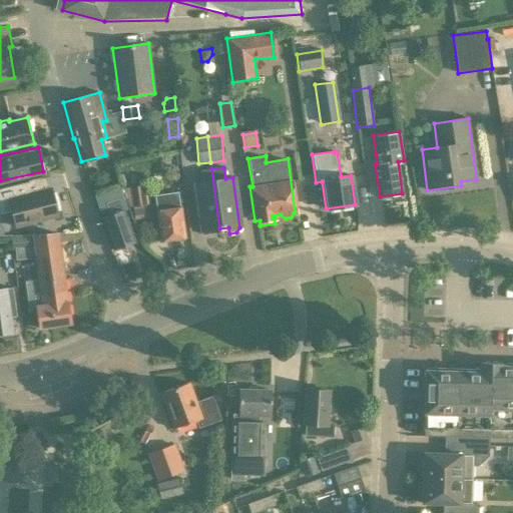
[(211,168),(200,170),(201,182),(194,183),(200,229),(201,235),(214,234),(213,227),(217,227),(217,228),(219,228),(211,168)]
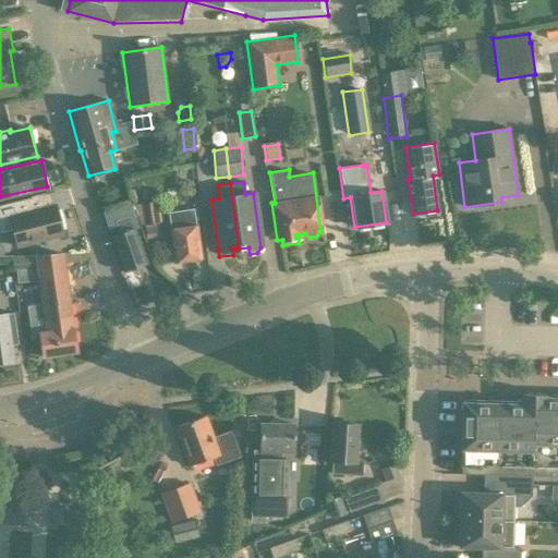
[(32,198),(0,206),(0,232),(13,230),(17,246),(61,235),(53,205),(51,206),(48,193),(31,197),(32,198)]
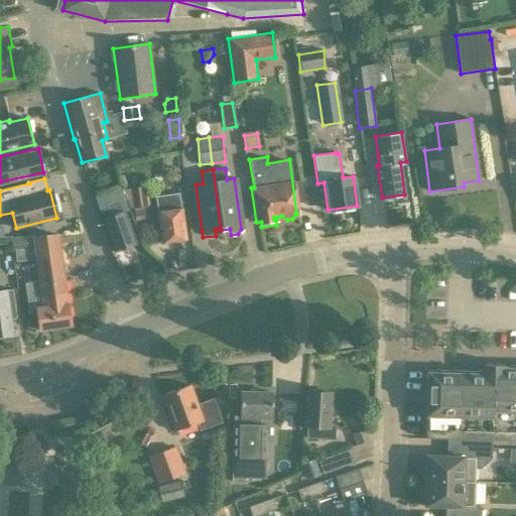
[(126,189),(127,196),(131,209),(148,206),(145,186),(126,189)]
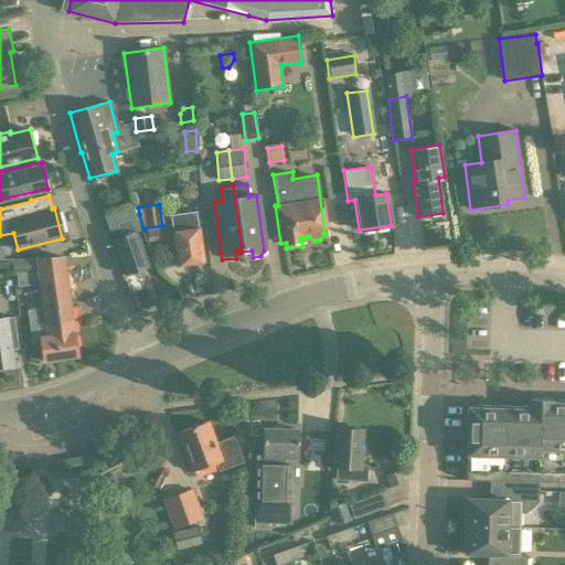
[(203,262),(199,227),(196,211),(170,214),(172,223),(173,232),(172,233),(177,266),(203,262)]
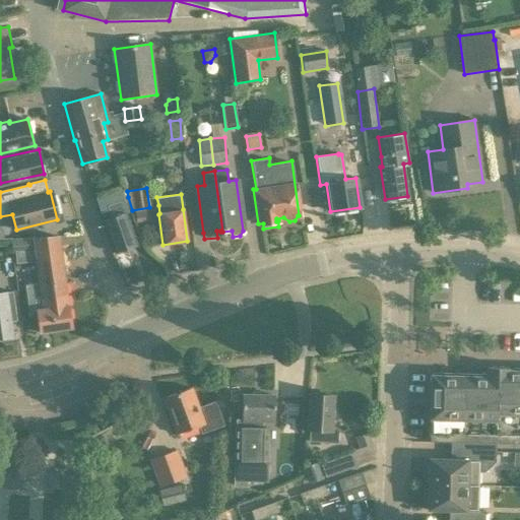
[(106,206),(110,218),(103,221),(114,253),(136,245),(124,213),(120,201),(106,206)]
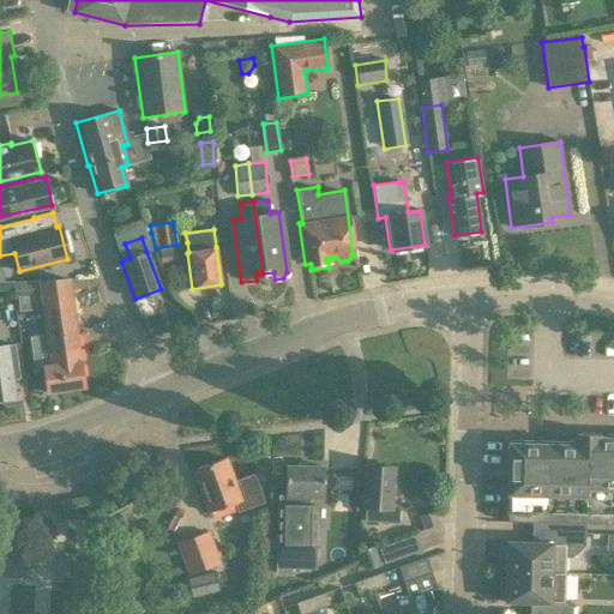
[(37,280),(11,282),(13,299),(17,299),(18,311),(43,311),(46,335),(30,337),(35,368),(43,368),(47,392),(84,386),(68,278),(40,283),(37,280)]
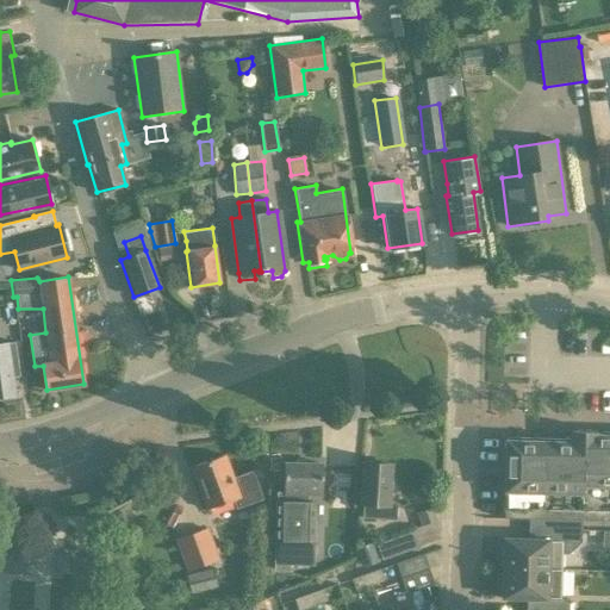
[(0,323),(0,396),(13,394),(11,377),(19,375),(11,322),(0,323)]
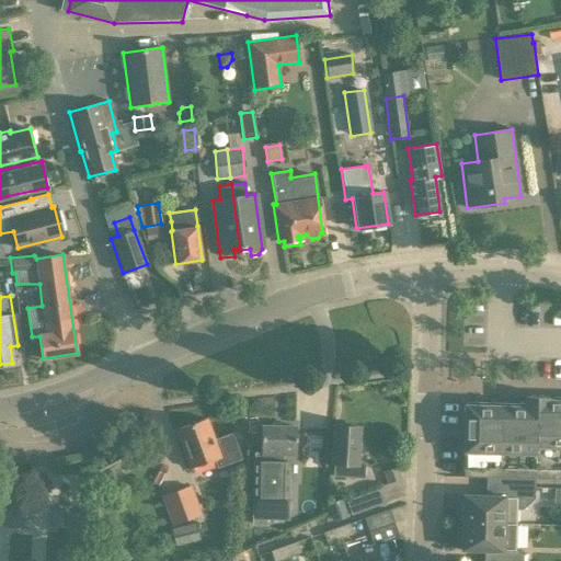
[(524,404),(465,403),(462,477),(496,478),(534,479),(560,480),(560,398),(524,397),(524,404)]
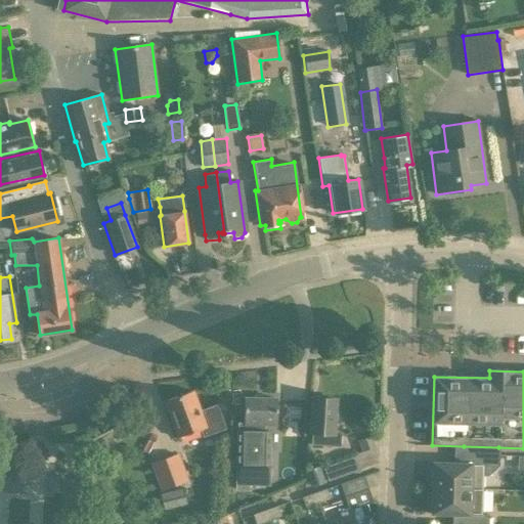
[(163,401),(177,438),(200,430),(203,437),(224,429),(216,405),(200,410),(191,390),(163,401)]
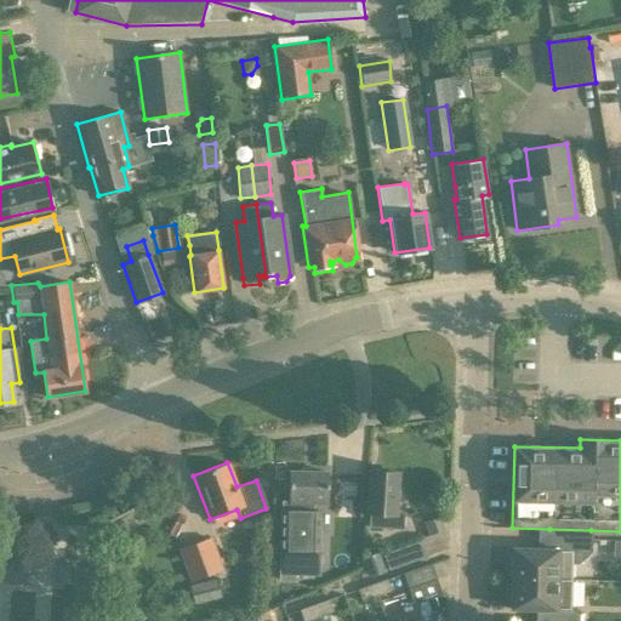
[(328,472),(289,472),(288,501),(281,501),(280,511),(279,550),(288,550),(288,560),(318,560),(318,551),(319,511),(312,511),(312,503),(326,503),(328,472)]
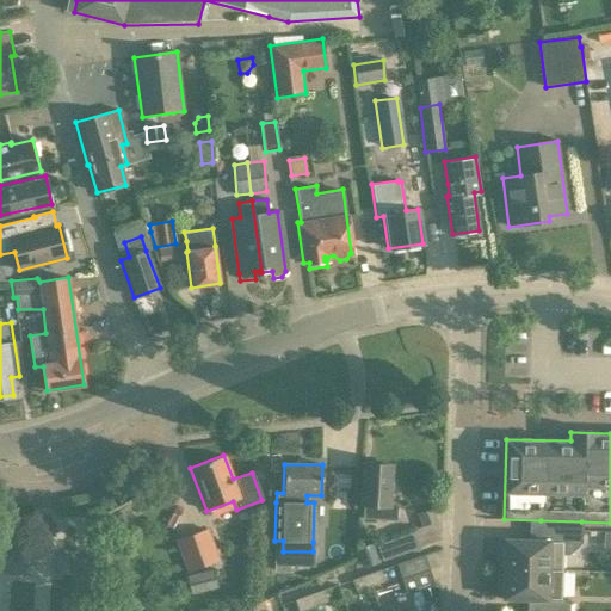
[(396,506),(389,506),(392,466),(362,464),(359,505),(363,505),(362,519),(395,522),(396,506)]
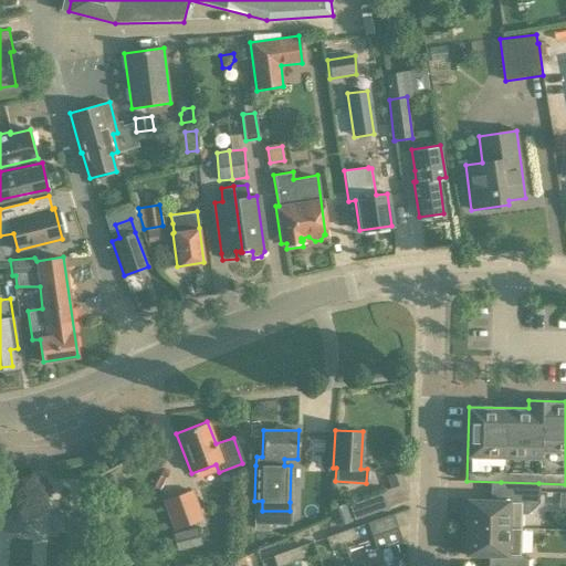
[(461,527),(521,530),(521,513),(527,513),(537,503),(538,483),(501,482),(501,501),(467,500),(465,504),(461,504),(461,527)]
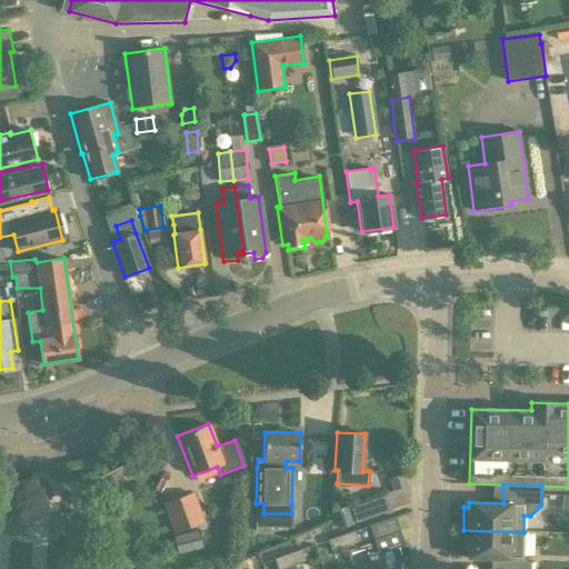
[(191,493),(165,503),(175,532),(202,522),(191,493)]
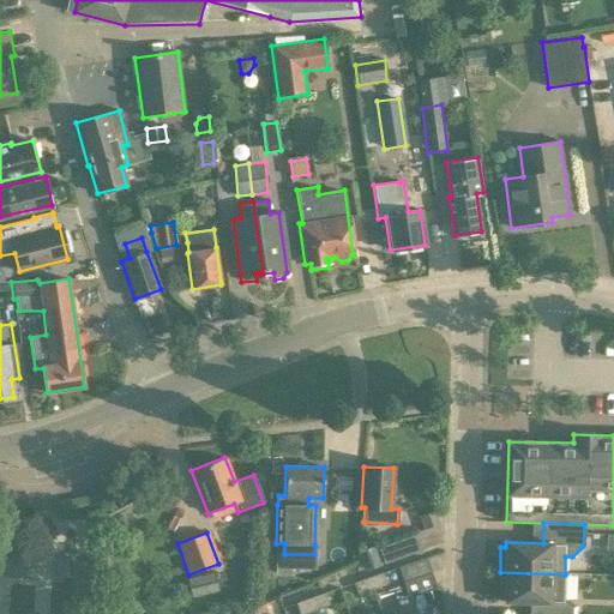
[(378,548),(384,564),(422,551),(417,535),(378,548)]
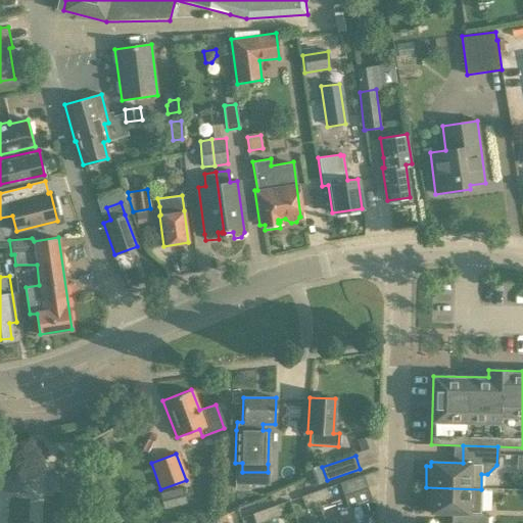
[(325,481),(321,470),(305,475),(310,486),(325,481)]
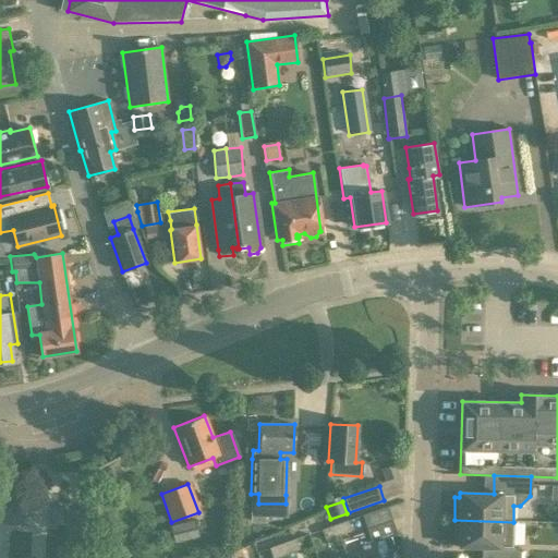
[(245,537),(269,537),(268,506),(244,507),(245,537)]
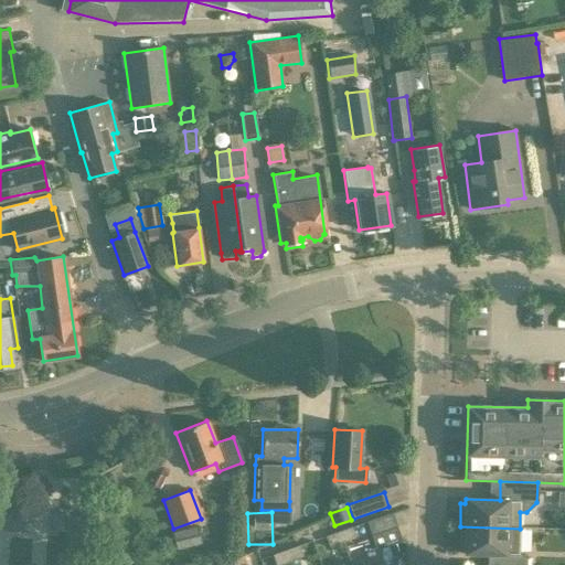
[(392,513),(365,522),(371,535),(396,526),(392,513)]
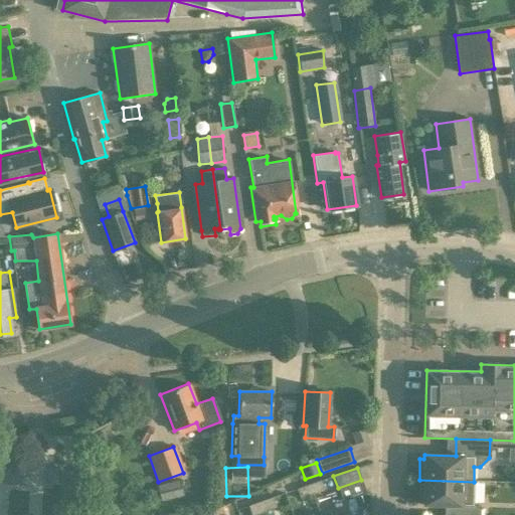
[(179,480),(156,486),(160,501),(183,495),(179,480)]
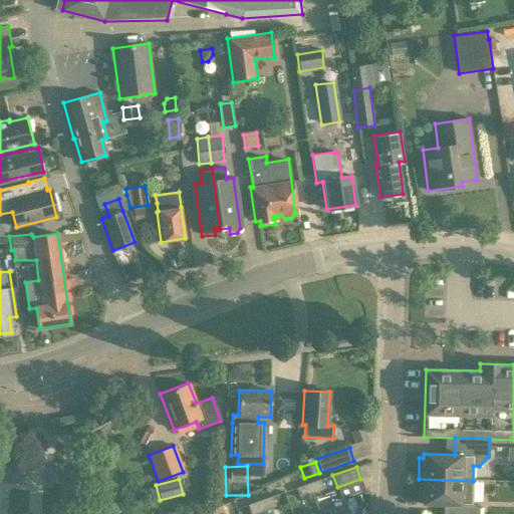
[(472,504),(473,481),(419,479),(418,500),(422,501),(422,505),(444,505),(443,513),(478,513),(479,505),(472,504)]
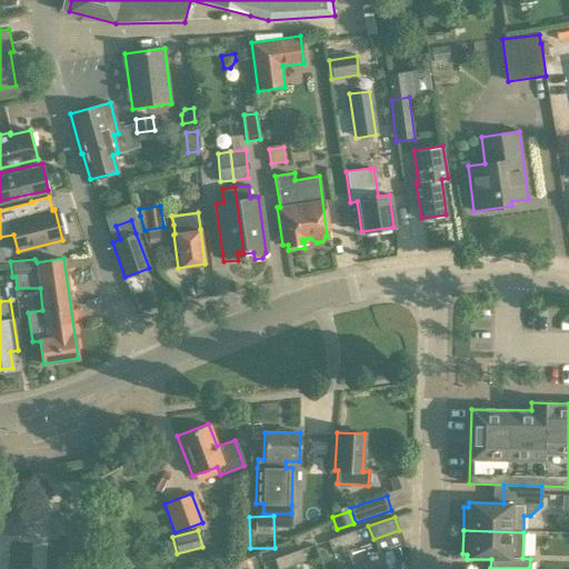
[(353,531),(340,536),(345,547),(358,542),(353,531)]
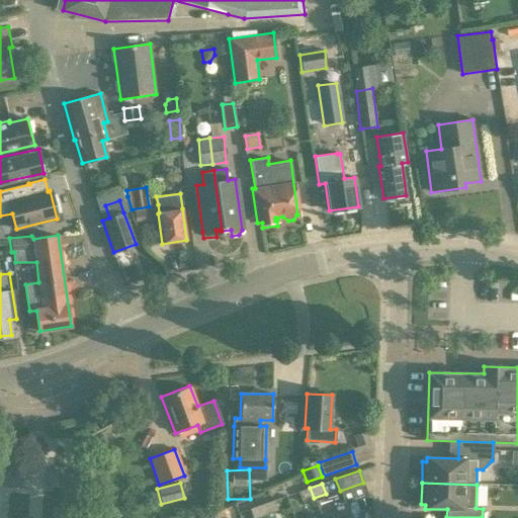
[(314,498),(310,488),(296,492),(300,502),(314,498)]
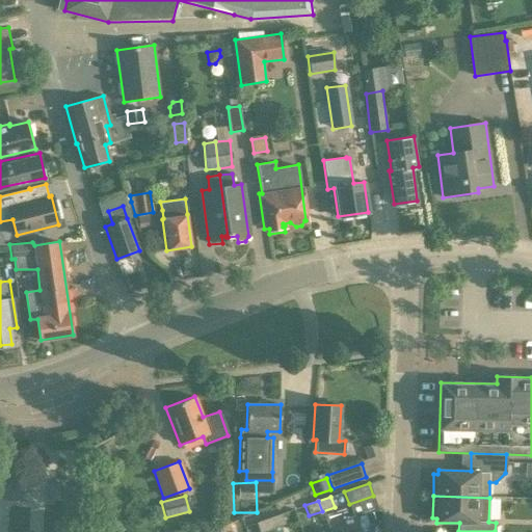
[(281,513),(268,517),(272,529),(285,525),(281,513)]
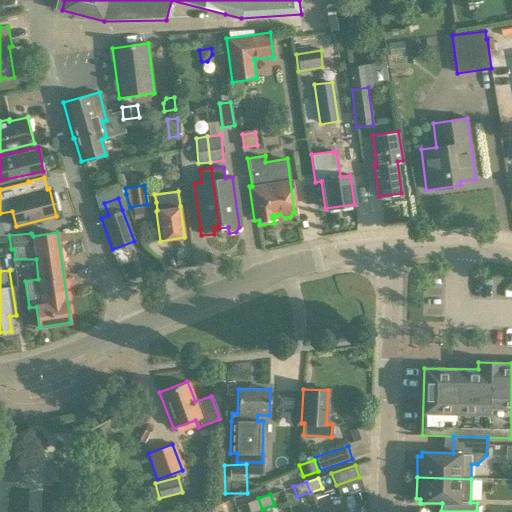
[(252,511),(262,509),(258,498),(245,503),(248,511),(252,511)]
